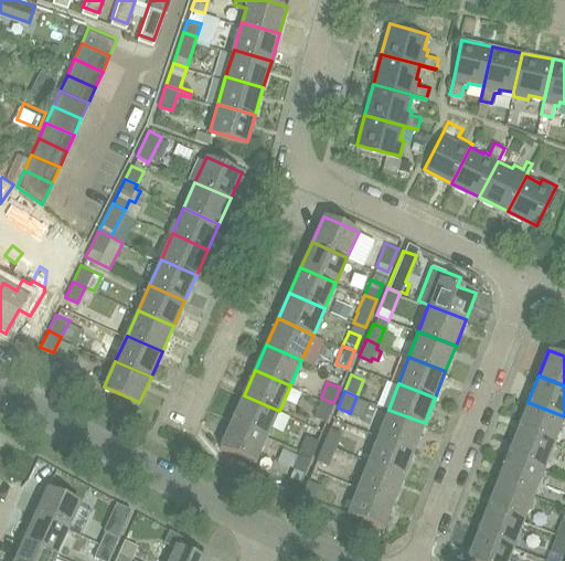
[(267,436),(279,411),(244,395),(233,421),(267,436)]
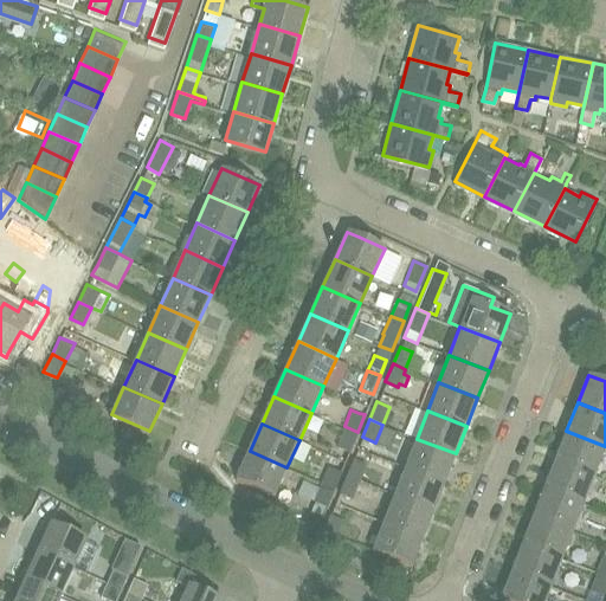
[(350,451),(358,432),(345,426),(336,445),(350,451)]
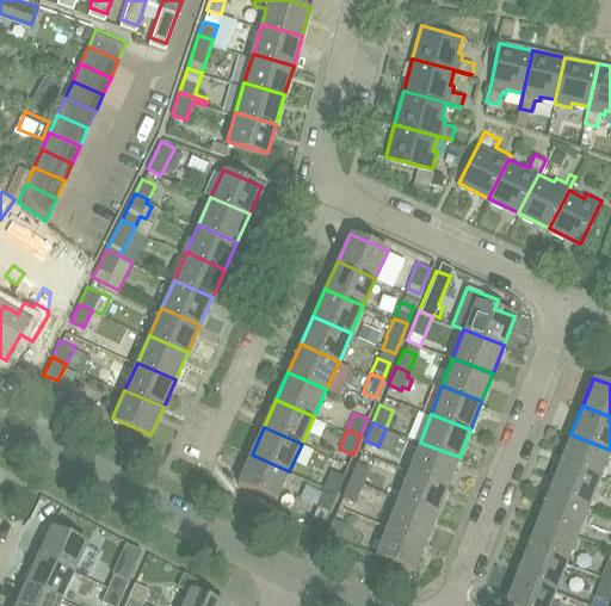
[(599,477),(610,450),(571,434),(560,463),(599,477)]
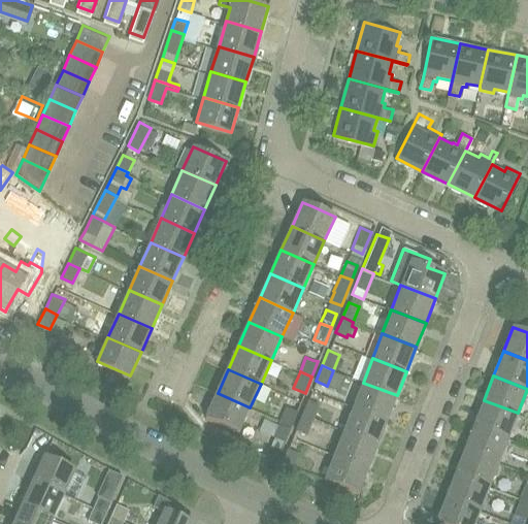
[(388,420),(397,395),(363,383),(354,406),(388,420)]
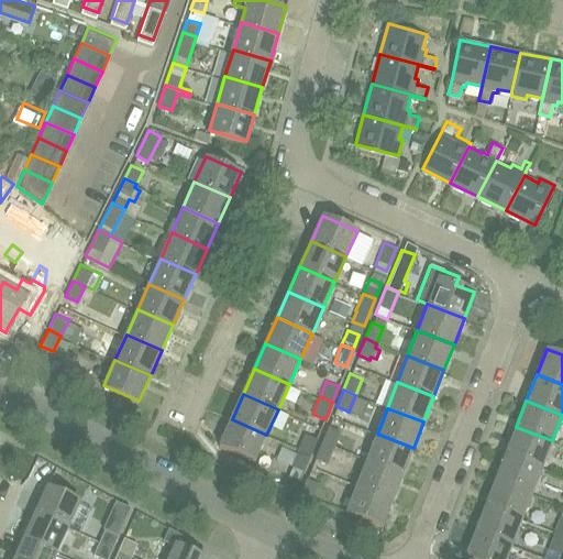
[(255,460),(266,435),(232,419),(220,445),(255,460)]
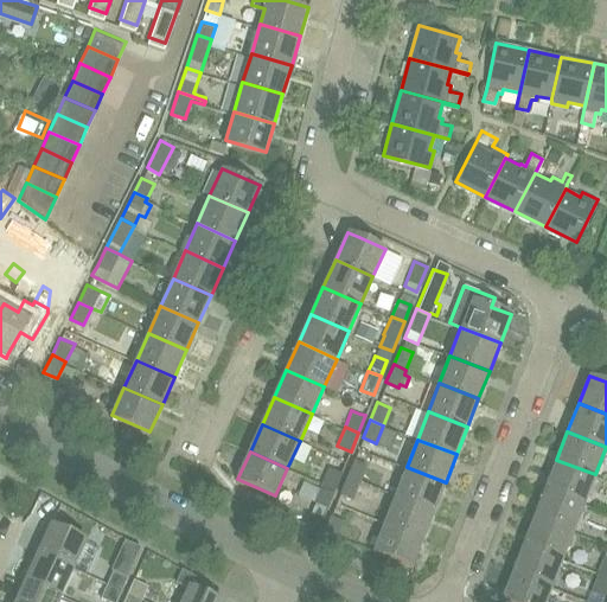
[(374,465),(359,459),(355,458),(346,475),(360,480),(366,467),(371,469),(374,465)]
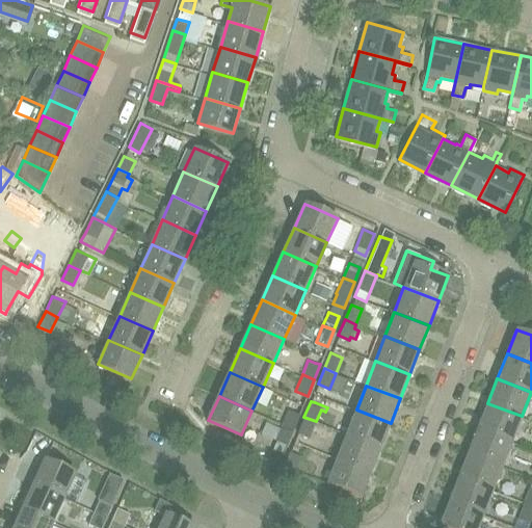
[(512,441),(522,416),(487,403),(478,428),(512,441)]
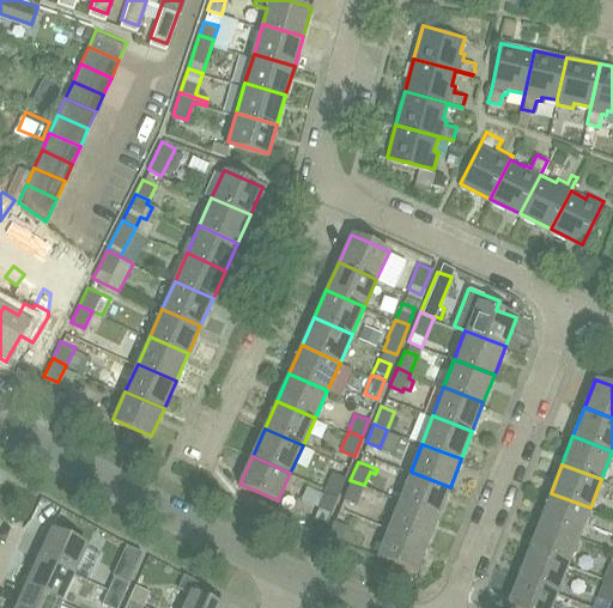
[(332,469),(325,487),(338,492),(344,474),(332,469)]
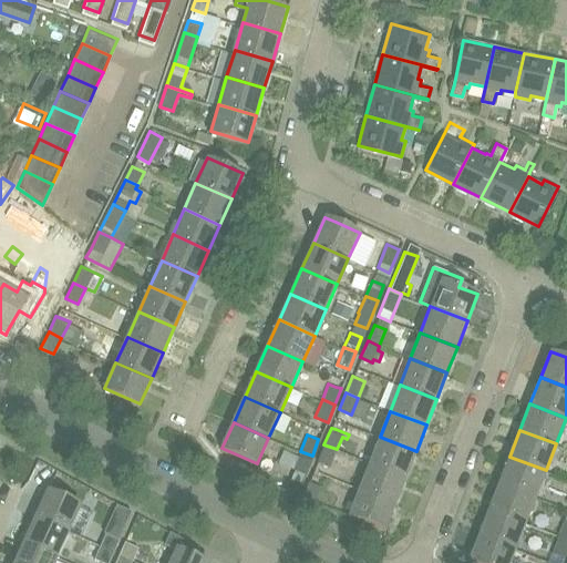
[(406,478),(416,451),(380,437),(369,463),(406,478)]
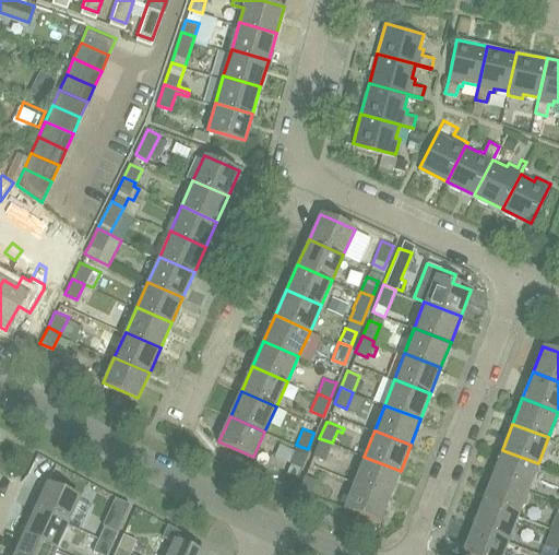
[(325,459),(331,444),(332,443),(319,438),(312,453),(325,459)]
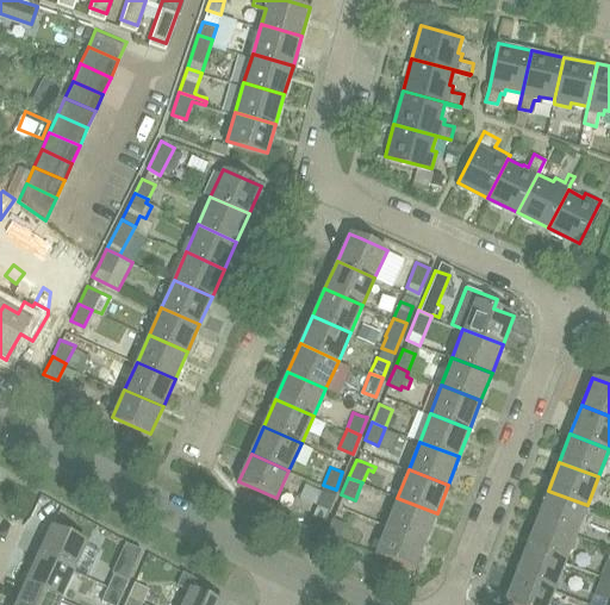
[(329,507),(336,490),(323,485),(316,501),(329,507)]
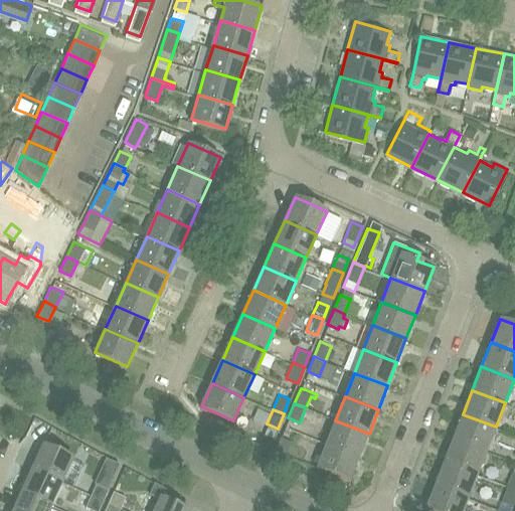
[(487,451),(496,427),(463,414),(454,438),(487,451)]
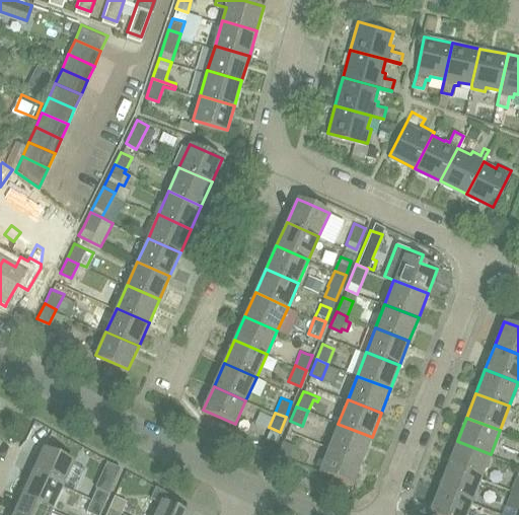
[(363,460),(372,437),(338,424),(328,447),(363,460)]
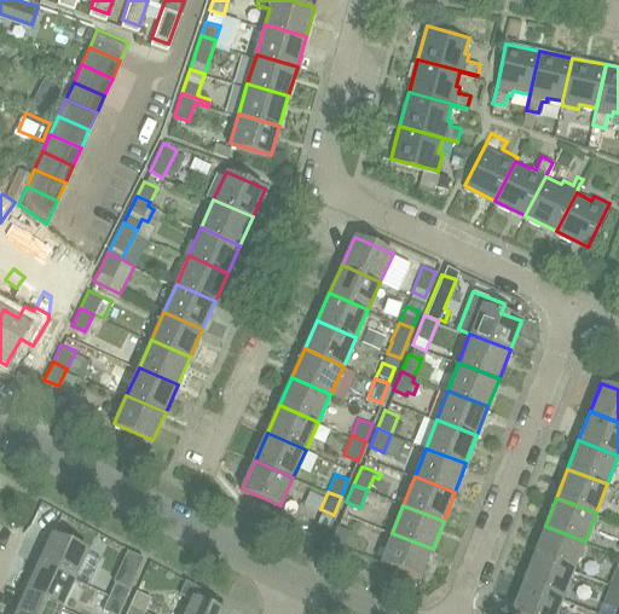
[(334,543),(330,550),(340,554),(342,548),(343,548),(351,528),(337,522),(330,540),(334,543)]
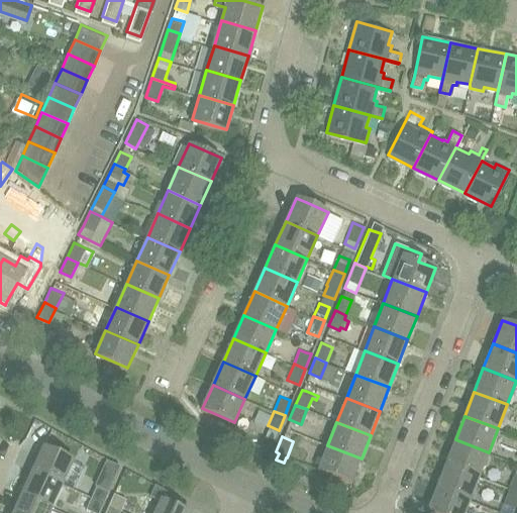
[(480,477),(489,452),(455,439),(446,464),(480,477)]
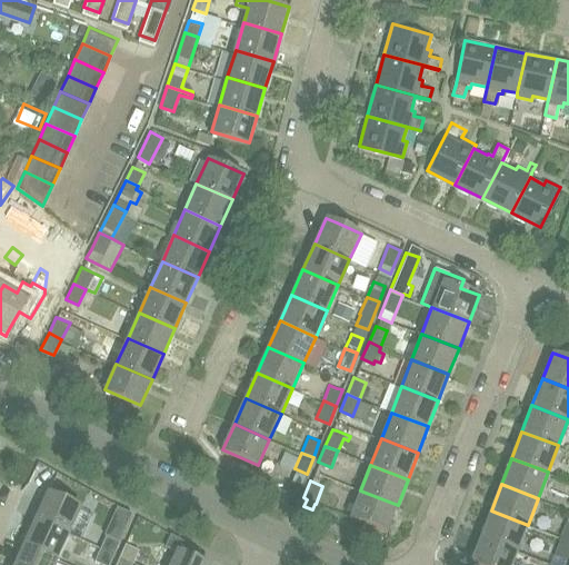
[(387,532),(398,505),(360,491),(350,517),(387,532)]
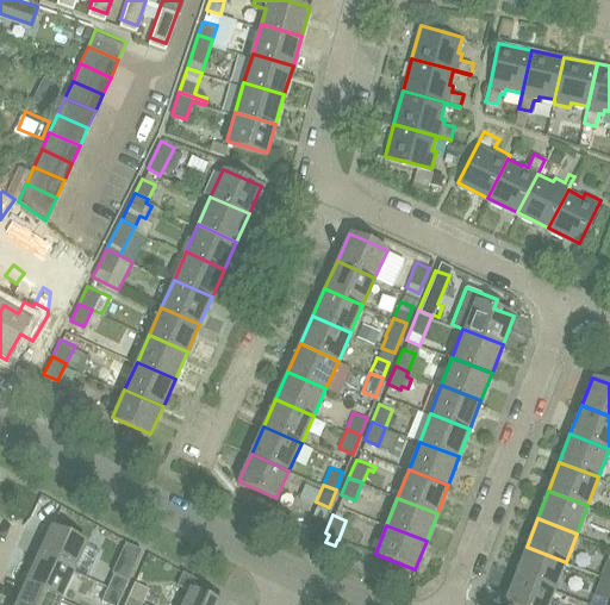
[(53,526),(39,554),(75,571),(87,543),(53,526)]
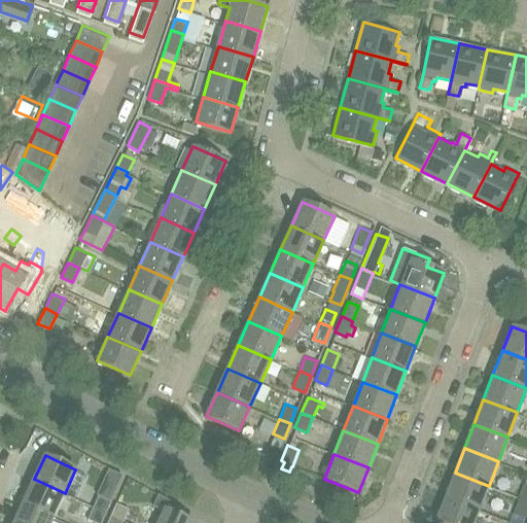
[(479,510),(489,486),(455,473),(446,497),(479,510)]
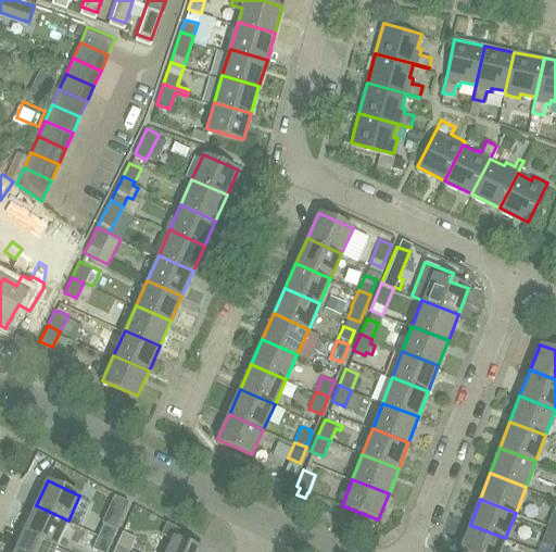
[(555,528),(555,500),(546,525),(555,528)]
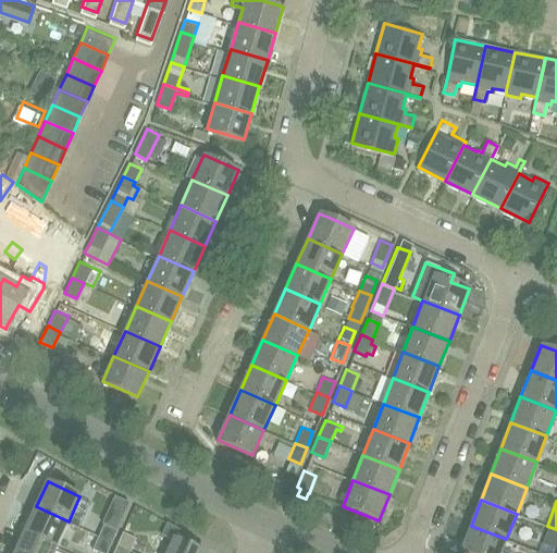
[(57,547),(69,521),(36,506),(25,531),(57,547)]
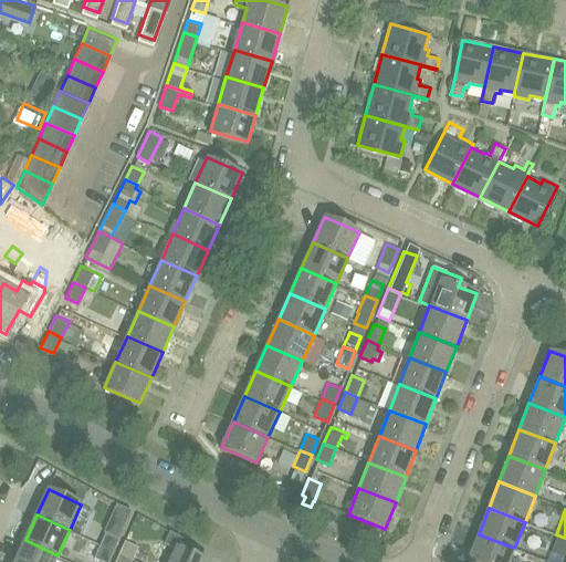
[(106,531),(101,543),(115,550),(121,538),(106,531)]
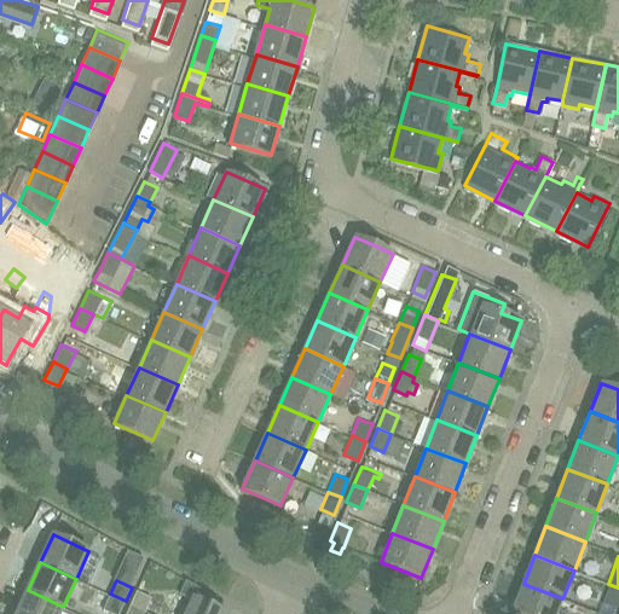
[(516,613),(556,613),(562,598),(524,584),(513,613),(516,613)]
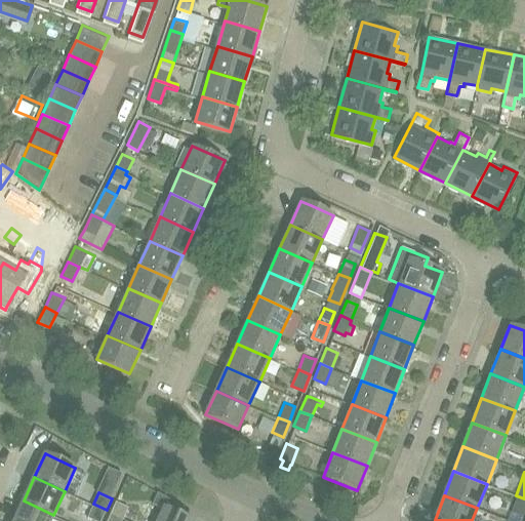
[(513,520),(518,520),(524,505),(524,498),(516,495),(508,518),(513,520)]
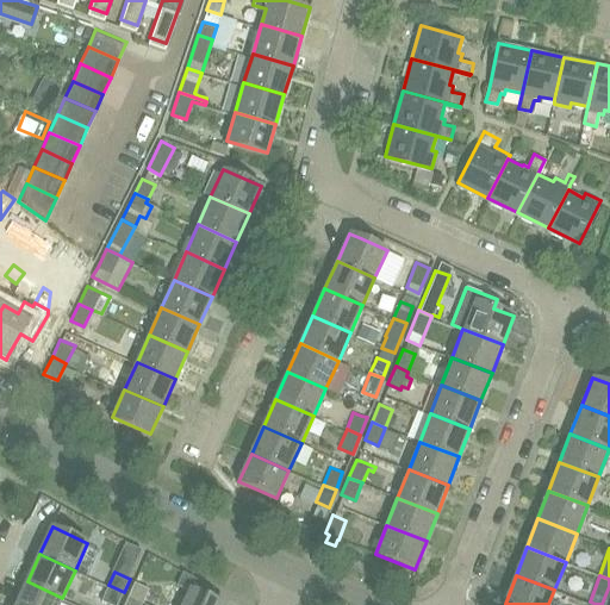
[(58,604),(62,598),(27,581),(16,604),(58,604)]
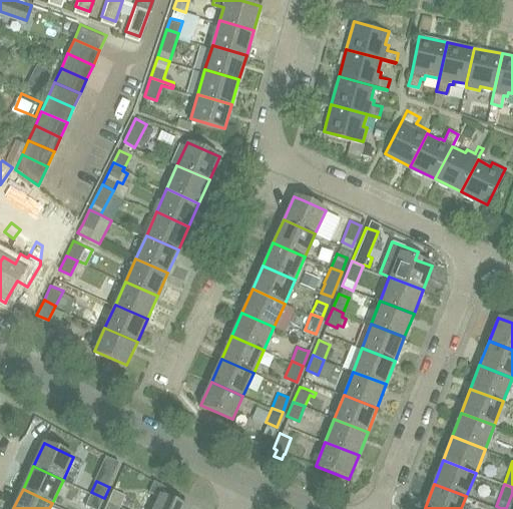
[(114,489),(109,500),(122,506),(127,508),(132,508),(136,502),(134,499),(114,489)]
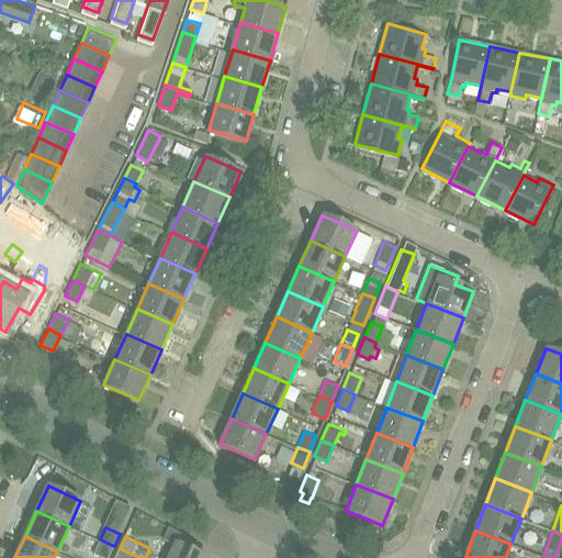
[(100,539),(94,551),(109,557),(114,546),(100,539)]
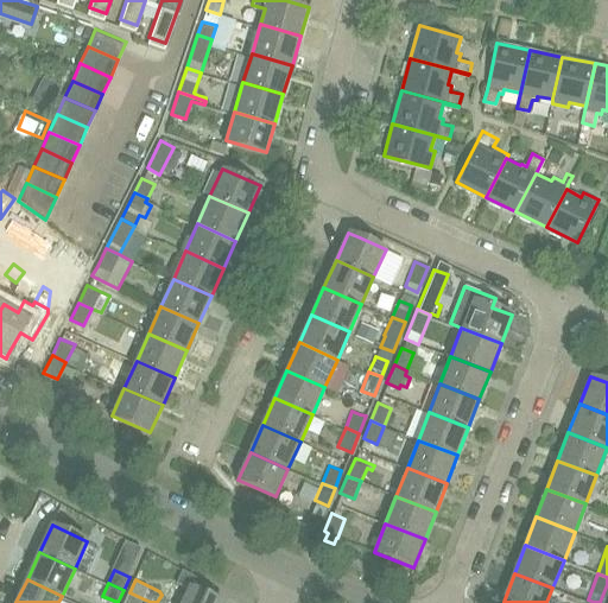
[(225,602),(190,588),(183,602),(225,602)]
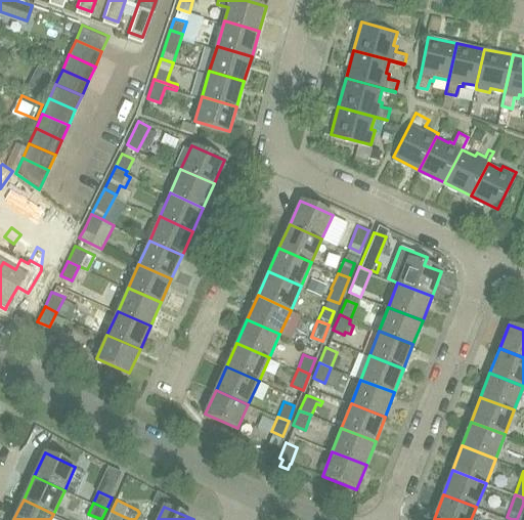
[(112,511),(107,519),(123,519),(125,517),(112,511)]
